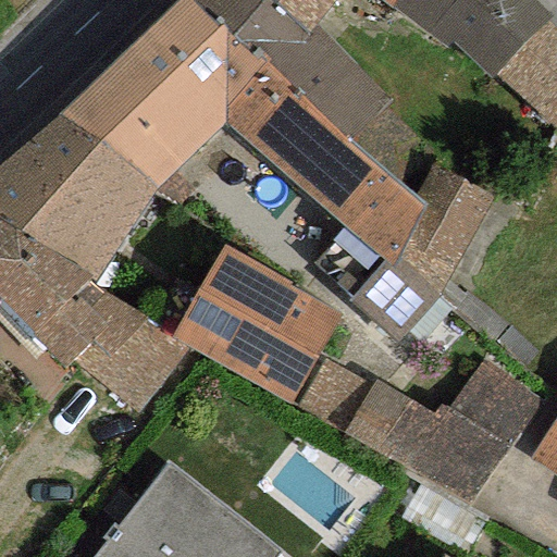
[(188,0),(183,0),(54,114),(157,188),(223,123),(231,115),(222,109),(262,65),(188,0)]
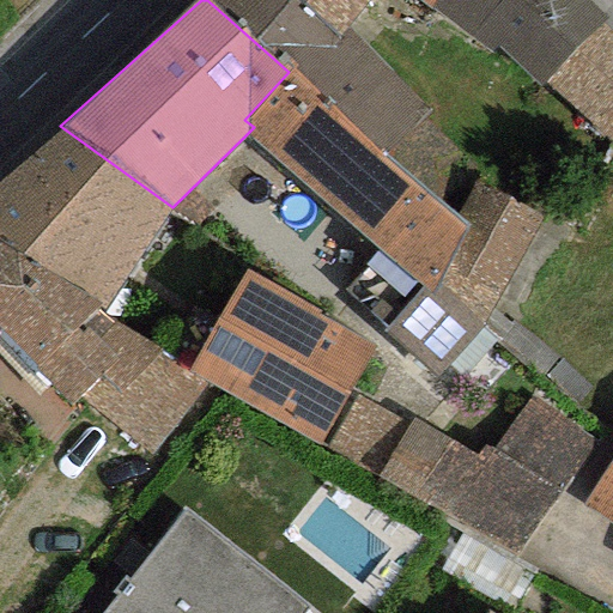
[(290,0),(207,0),(289,72),(293,65),(384,156),(428,114),(346,28),(334,40),(290,0)]
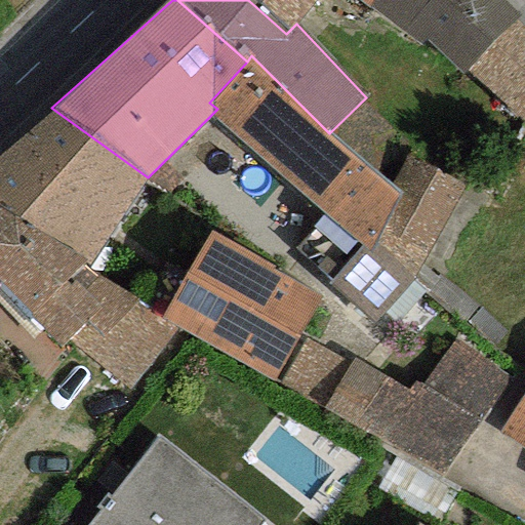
[(248,0),(286,34),(296,24),(314,0),(248,0)]
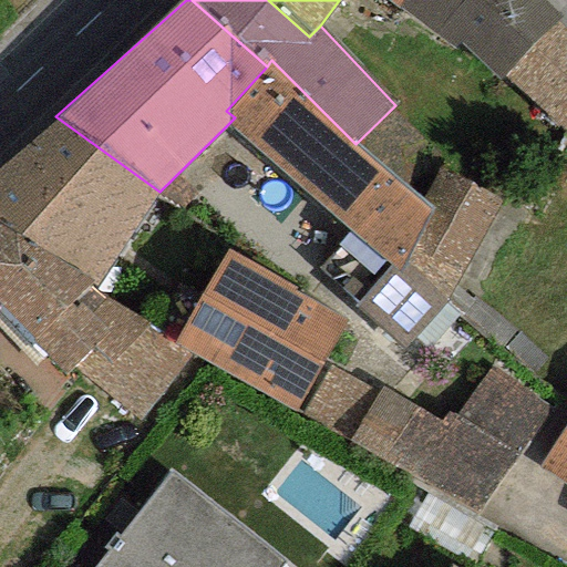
[(539,0),(399,0),(394,8),(452,49),(457,43),(495,80),(501,73),(556,17),(539,0)]
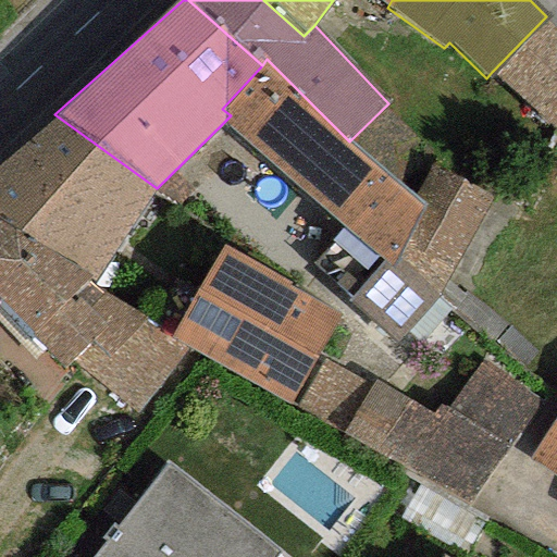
[(556,122),(556,28),(546,16),(492,72),(553,130),(556,122)]
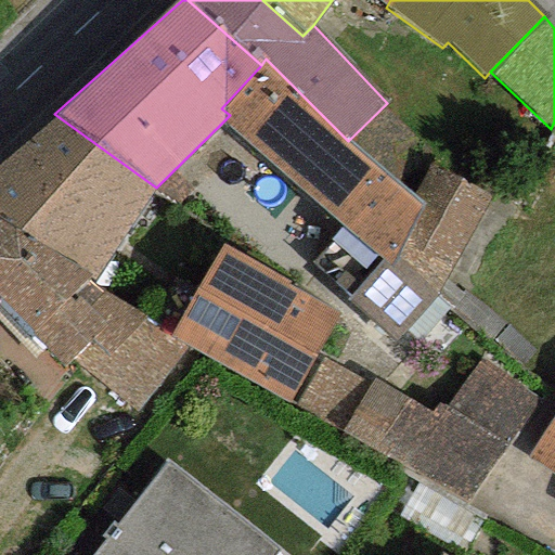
[(230,115),(222,123),(341,228),(309,262),(394,341),(436,298),(489,194),(429,164),(413,201),(348,141),(266,59),(261,65),(221,108),(230,115)]
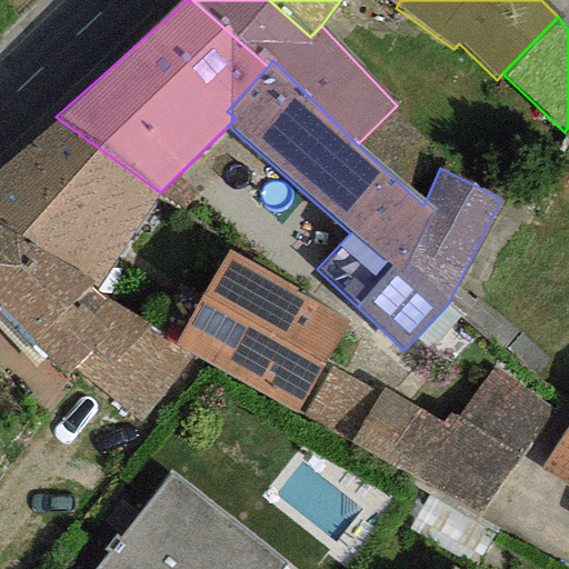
[(160,192),(56,117),(0,168),(0,226),(99,283),(160,192)]
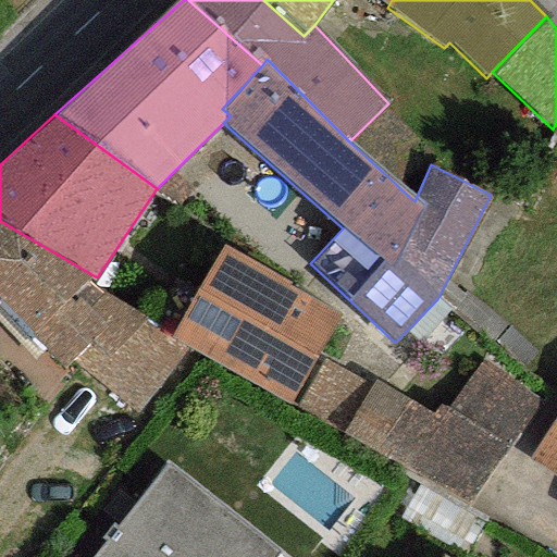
[(0,221),(0,307),(63,370),(74,360),(135,415),(186,347),(170,337),(91,286),(97,277),(0,221)]
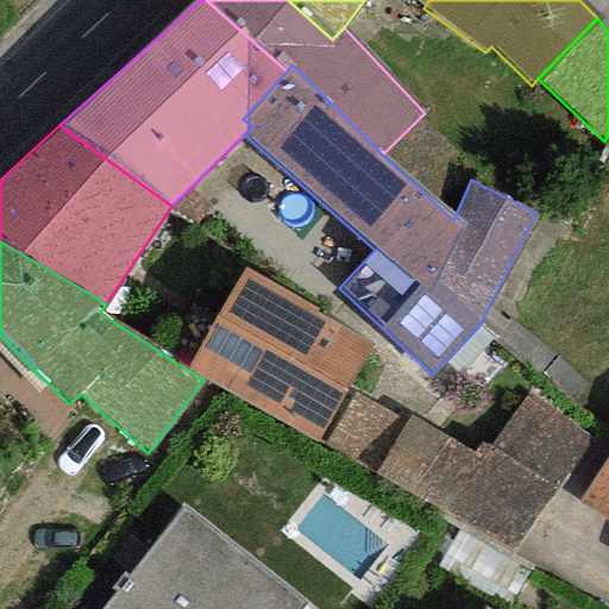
[(369,345),(242,270),(186,369),(203,380),(313,441),(369,345)]
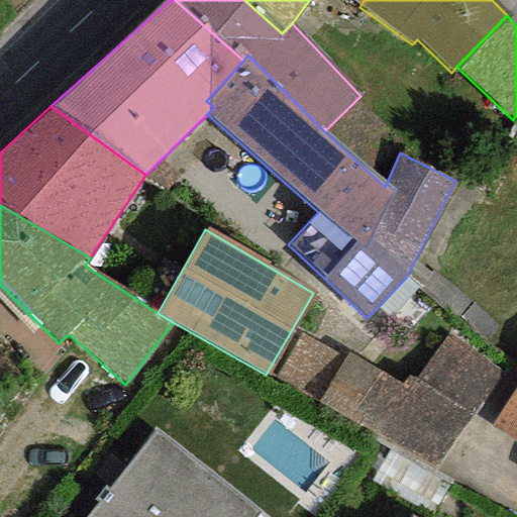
[(317,403),(344,358),(299,336),(276,378),(317,403)]
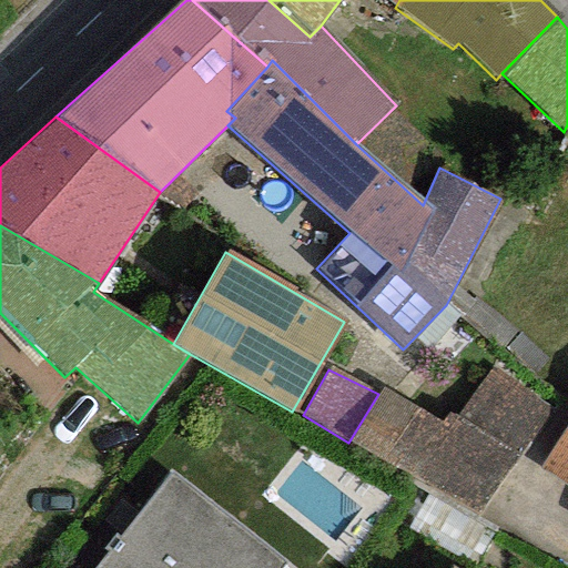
[(549,408),(488,369),(452,418),(446,414),(437,423),(381,391),(378,394),(348,443),(478,517),(549,408)]
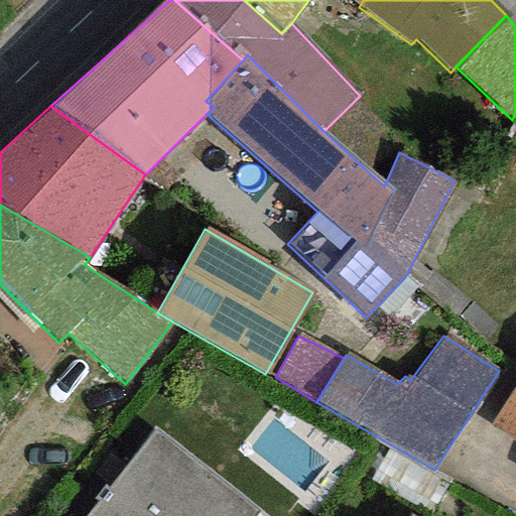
[(515,383),(488,425),(515,439),(515,383)]
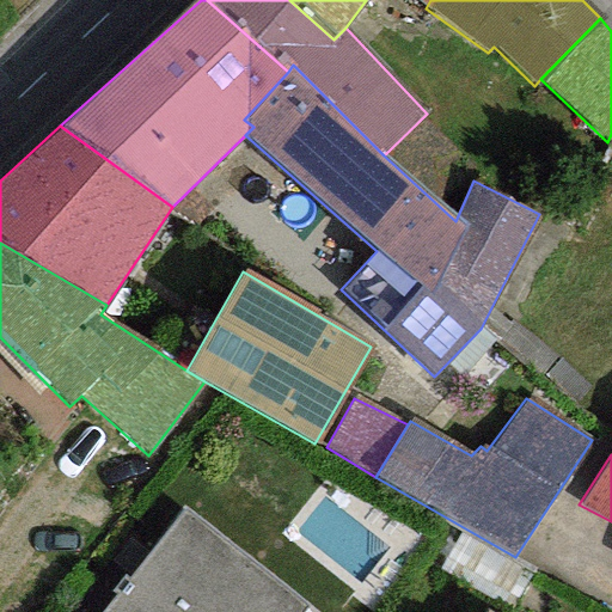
[(182,509),(122,586),(154,611),(303,611),(307,606),(182,509)]
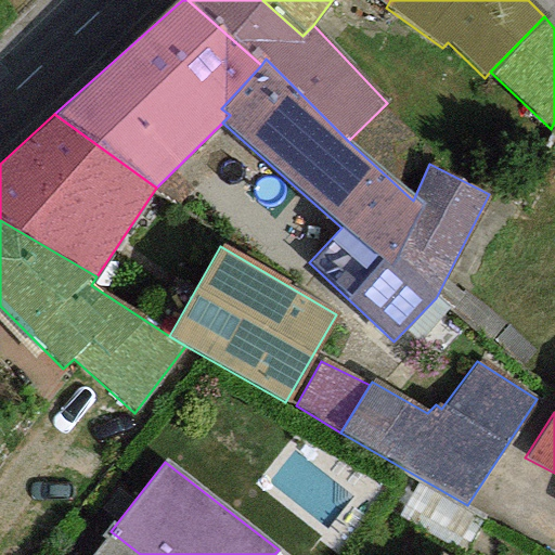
[(140,554),(111,531),(91,554),(140,554)]
